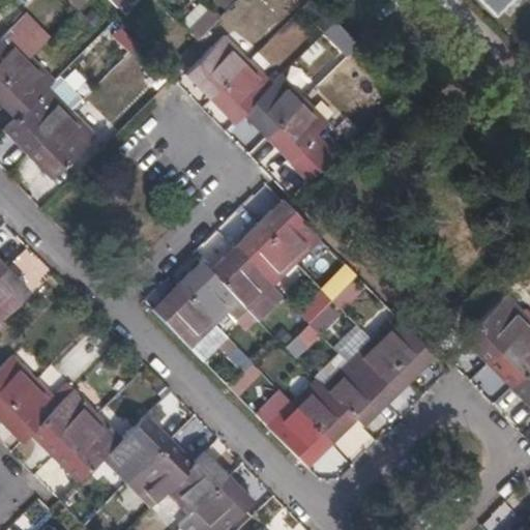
[(31,0),(15,0),(12,2),(22,10),(31,0)]
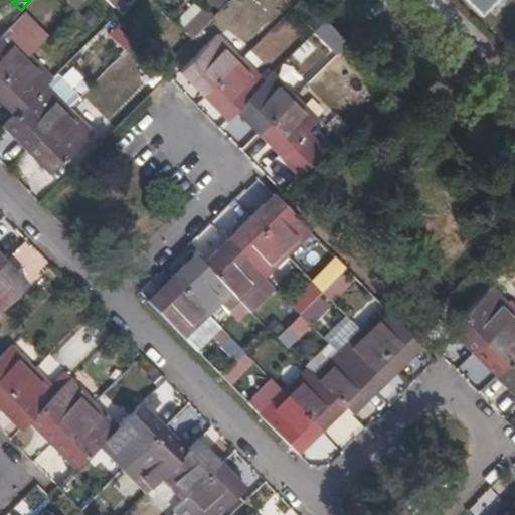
[(68,0),(77,9),(87,0),(68,0)]
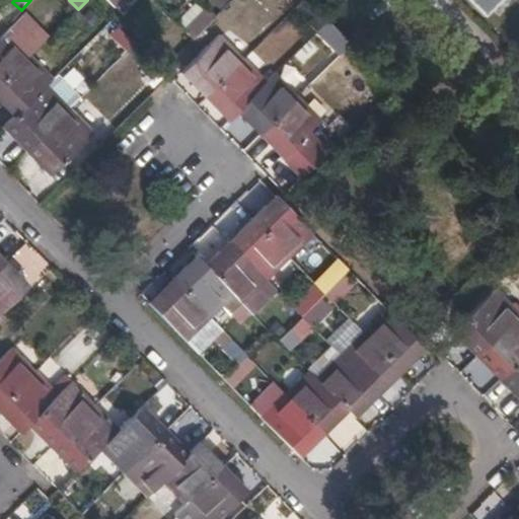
[(468,0),(486,18),(503,0),(468,0)]
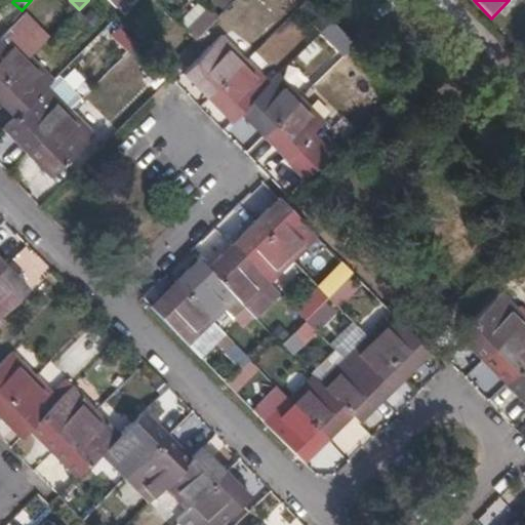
[(206,6),(184,29),(195,40),(217,16),(206,6)]
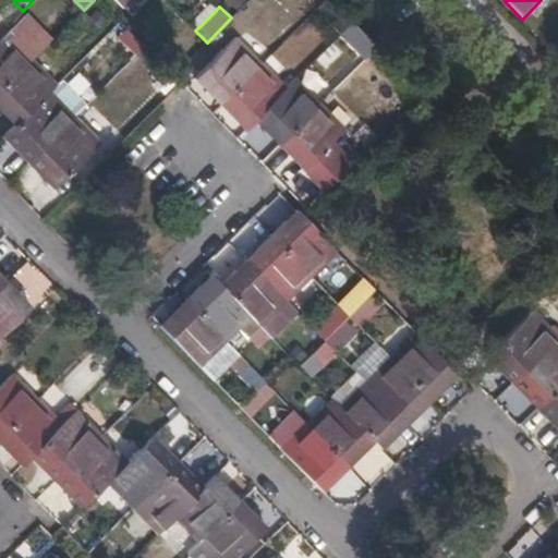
[(0,93),(31,62),(56,38),(31,13),(0,43),(0,93)]
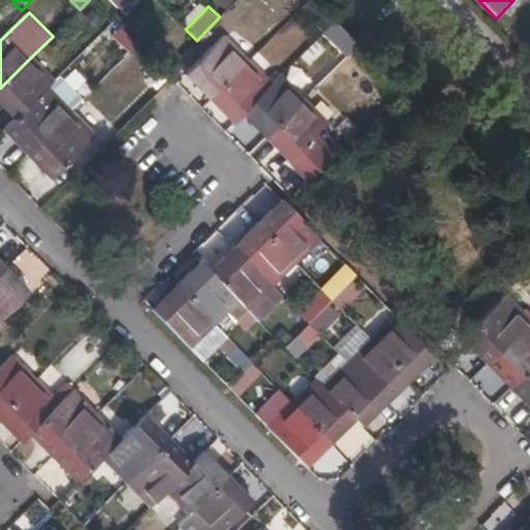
[(211,101),(247,65),(224,40),(186,76),(211,101)]
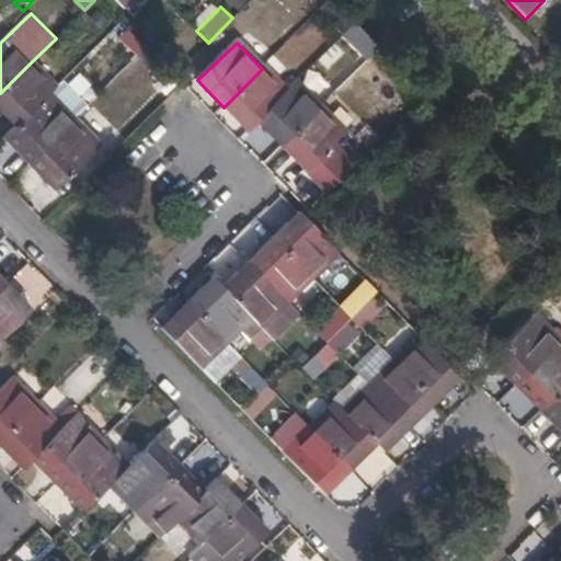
[(0,109),(18,126),(48,94),(56,88),(31,63),(0,93),(0,109)]
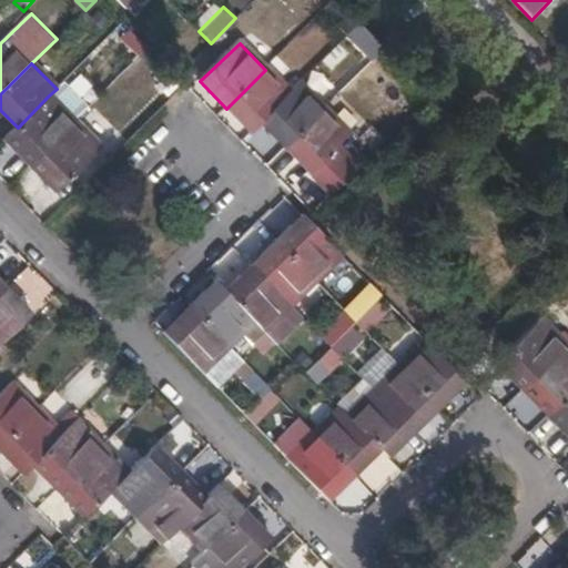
[(314,69),(302,83),(322,100),(334,85),(314,69)]
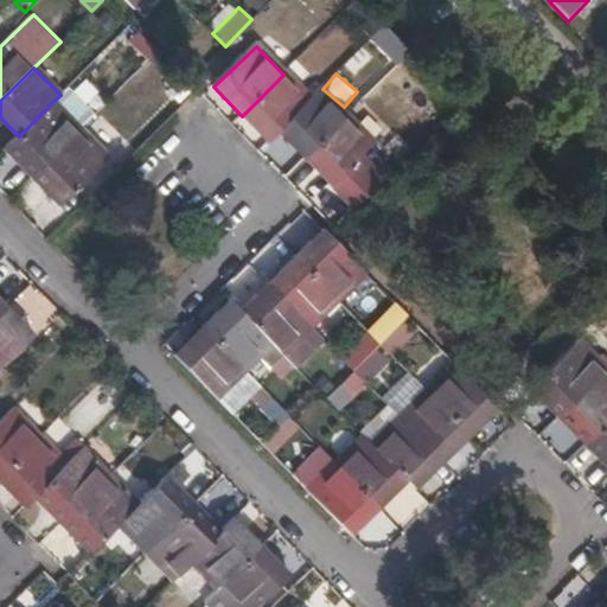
[(279,132),(310,101),(283,75),(242,116),(268,142),(279,132)]
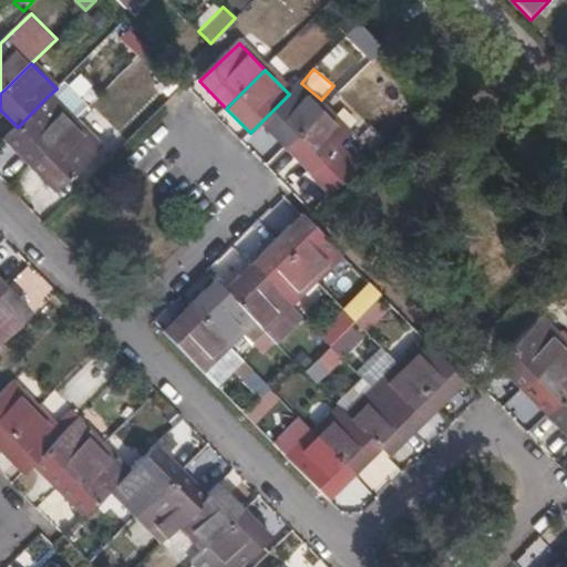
[(286,150),(325,111),(299,84),(289,94),(260,123),(286,150)]
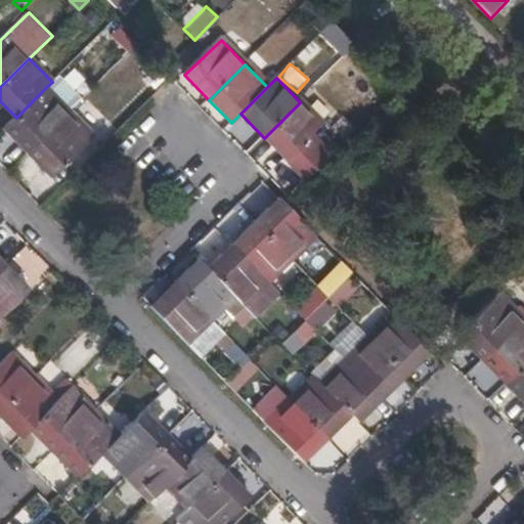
[(5,128),(29,153),(70,114),(45,88),(16,118),(5,128)]
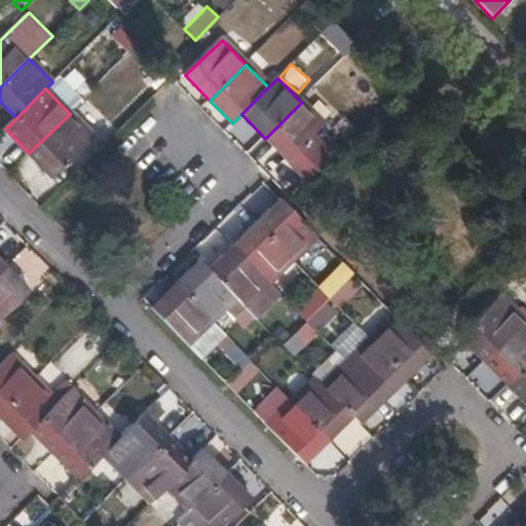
[(288,161),(313,135),(324,125),(301,103),(265,139),(288,161)]
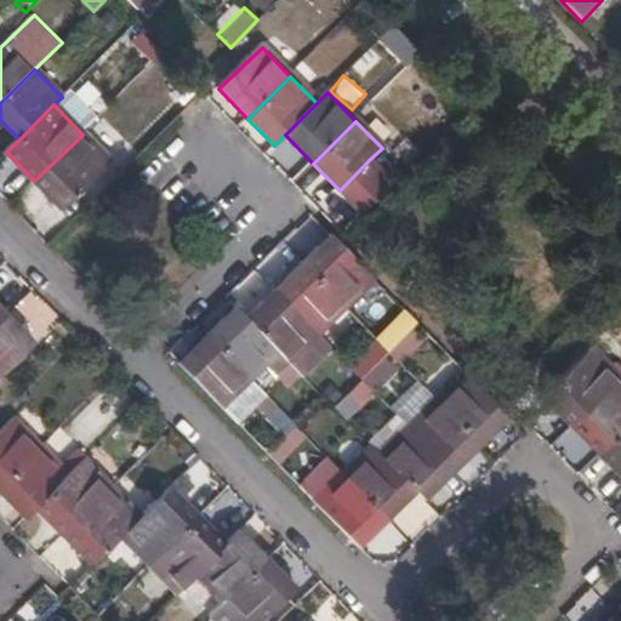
[(83,135),(34,181),(62,210),(110,163),(83,135)]
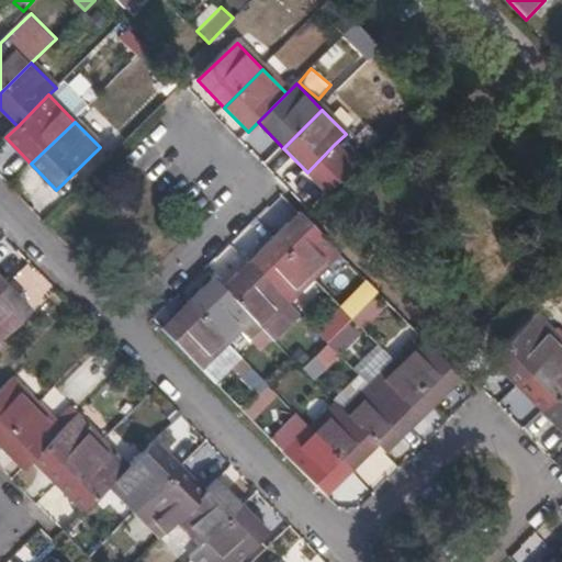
[(329,195),(358,167),(335,144),(307,172),(329,195)]
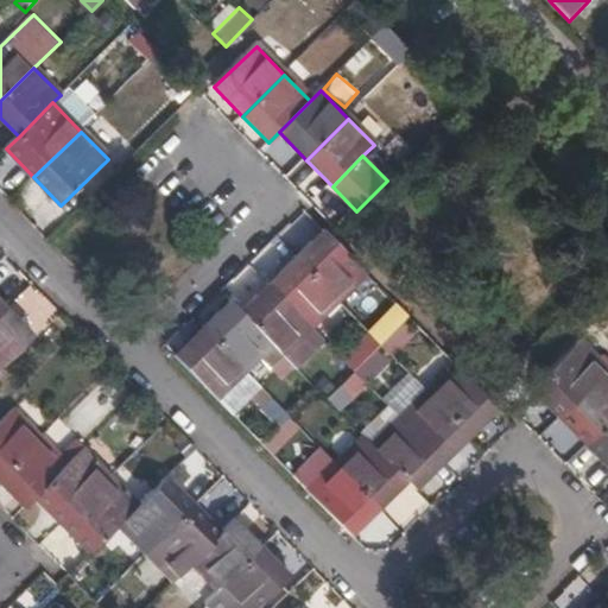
[(298,259),(339,301),(367,273),(325,232),(298,259)]
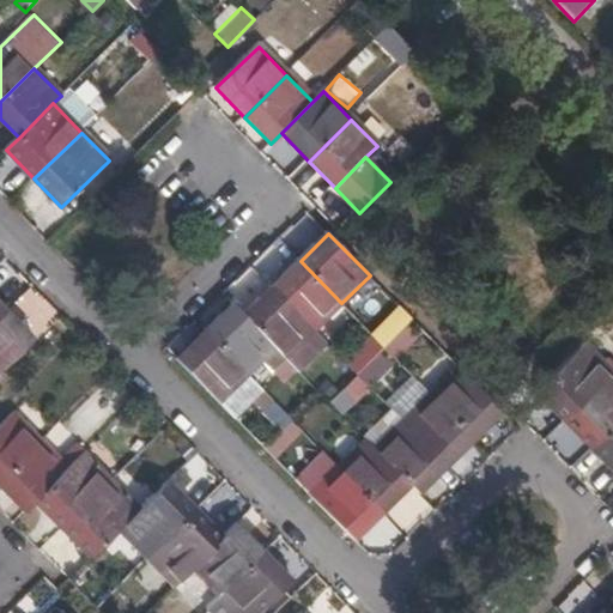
[(314,329),(341,303),(301,261),(273,287),(314,329)]
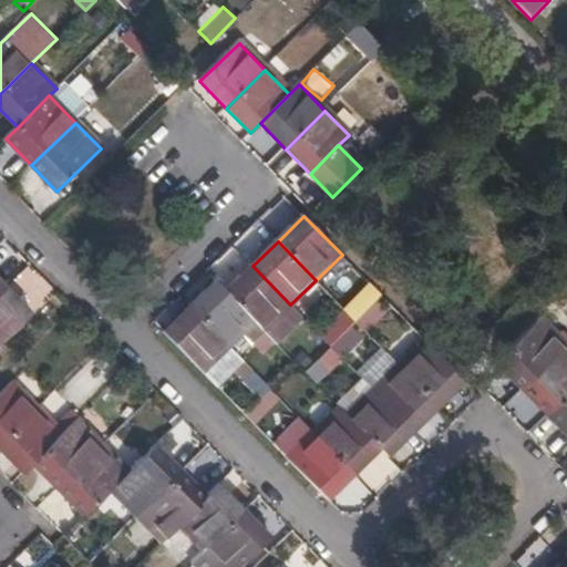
[(265,330),(290,305),(253,266),(227,291),(256,321),(265,330)]
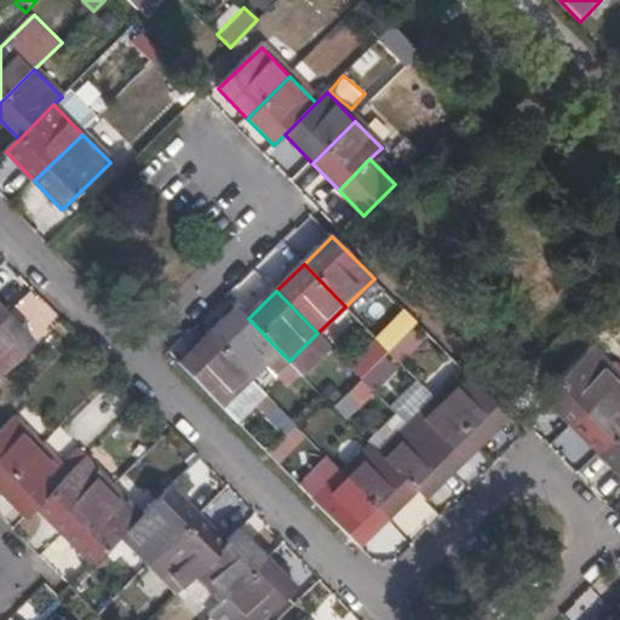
[(208,337),(251,379),(280,351),(248,319),(239,308),(208,337)]
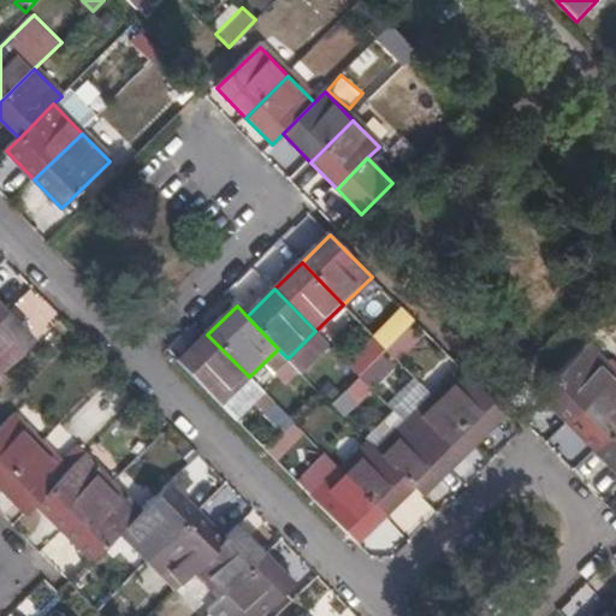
[(398,308),(369,333),(384,350),(336,395),(348,407),(425,336),(398,308)]
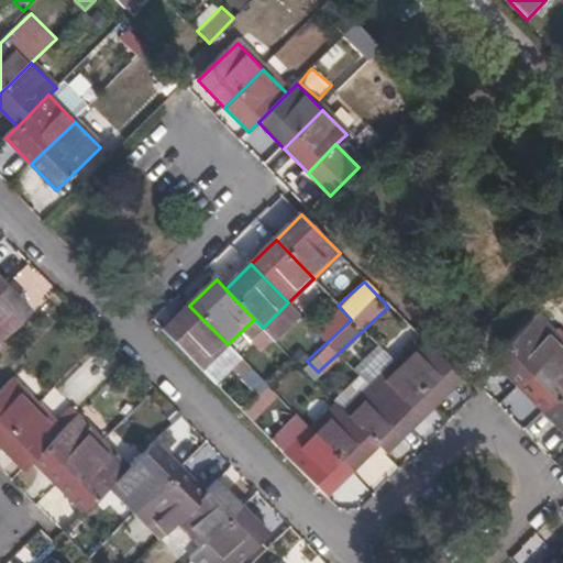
[(3,288),(0,291),(0,342),(29,313),(3,288)]
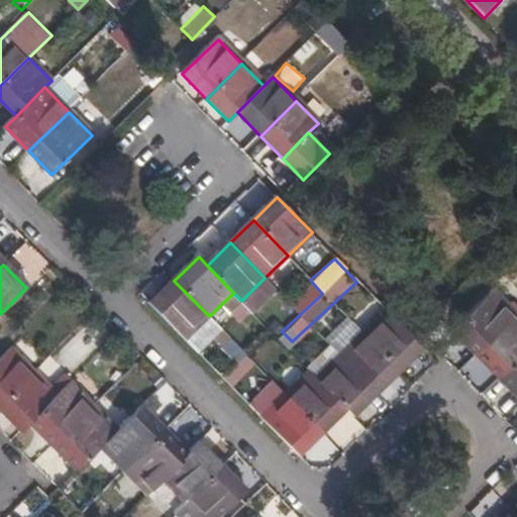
[(493,291),(516,314),(516,312),(516,286),(507,276),(493,291)]
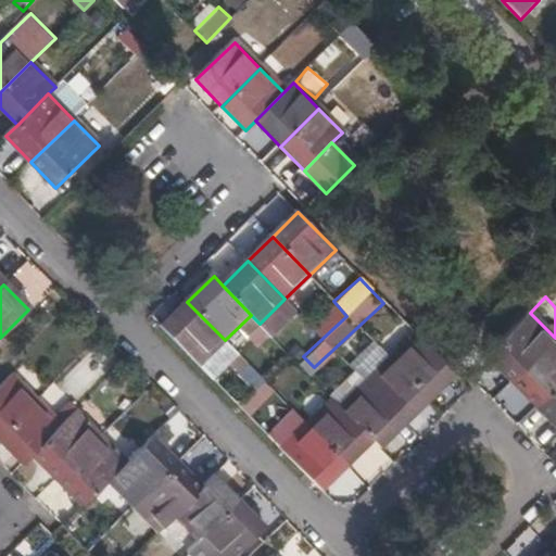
[(199,365),(225,340),(187,302),(163,327),(199,365)]
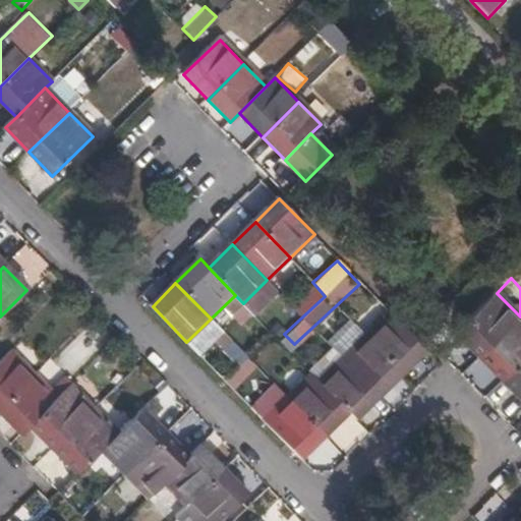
[(480,358),(520,319),(520,316),(497,293),(456,333),(480,358)]
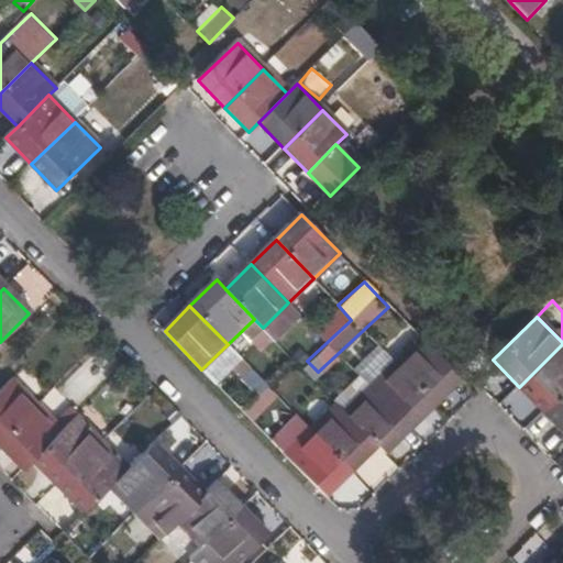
[(397,363),(435,403),(461,376),(422,339),(397,363)]
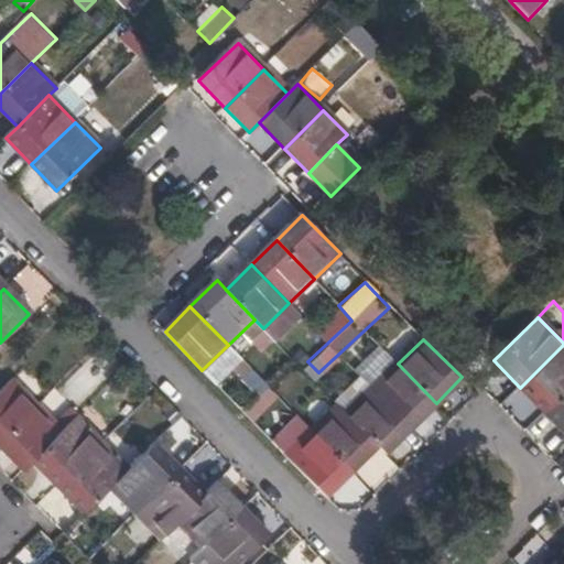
[(545,413),(563,394),(563,345),(520,388),(545,413)]
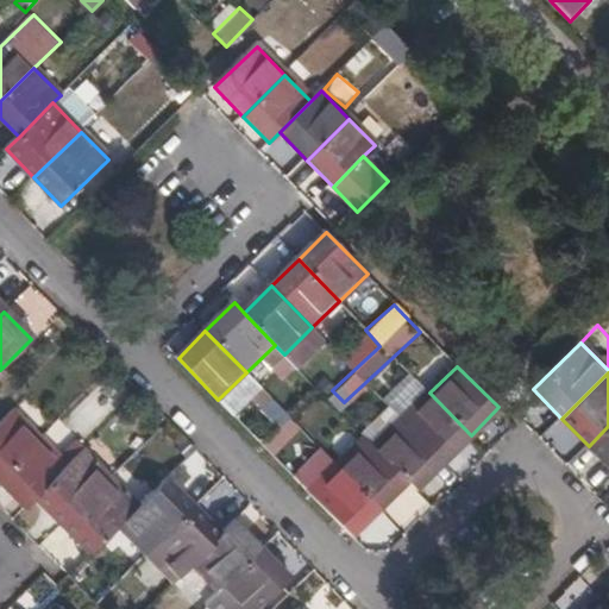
[(444,462),(471,435),(429,393),(402,419),(444,462)]
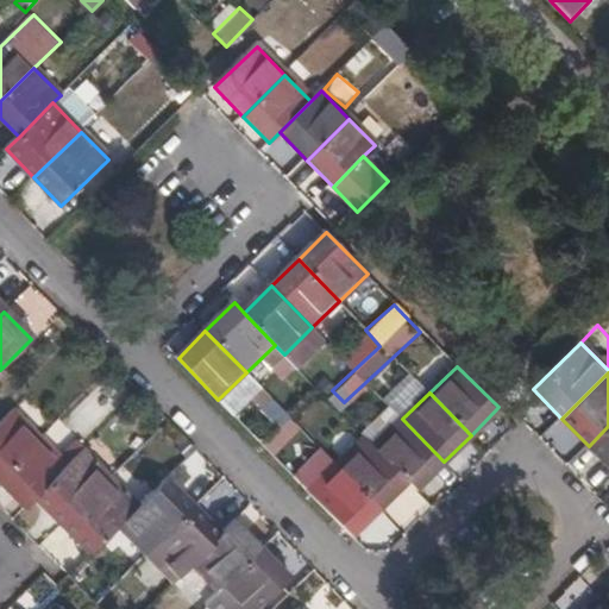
[(256,407),(277,427),(264,443),(275,452),(300,425),(267,395),(256,407)]
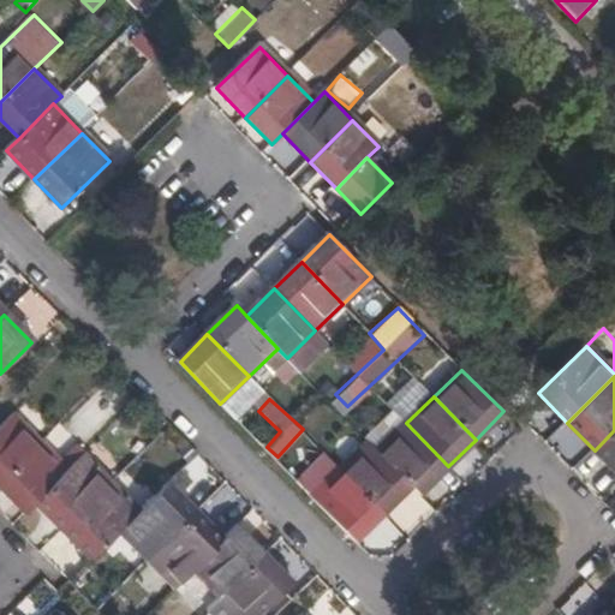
[(0,485),(41,446),(13,416),(0,428),(0,485)]
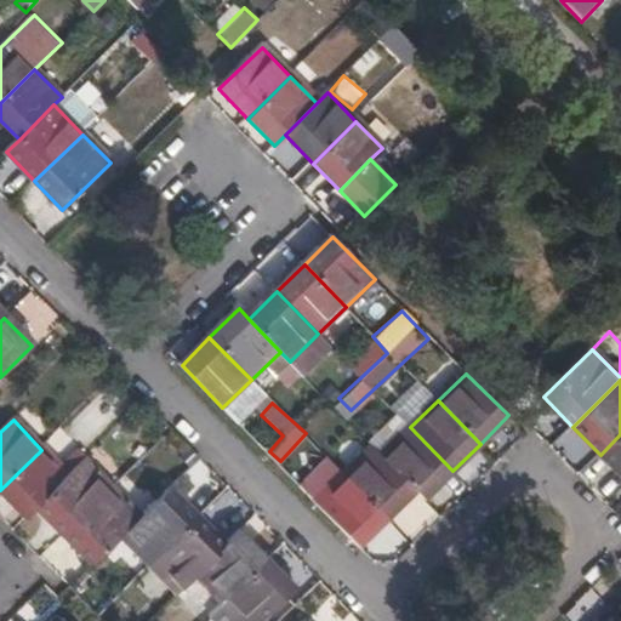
[(423,497),(453,471),(410,427),(381,455),(415,489),(423,497)]
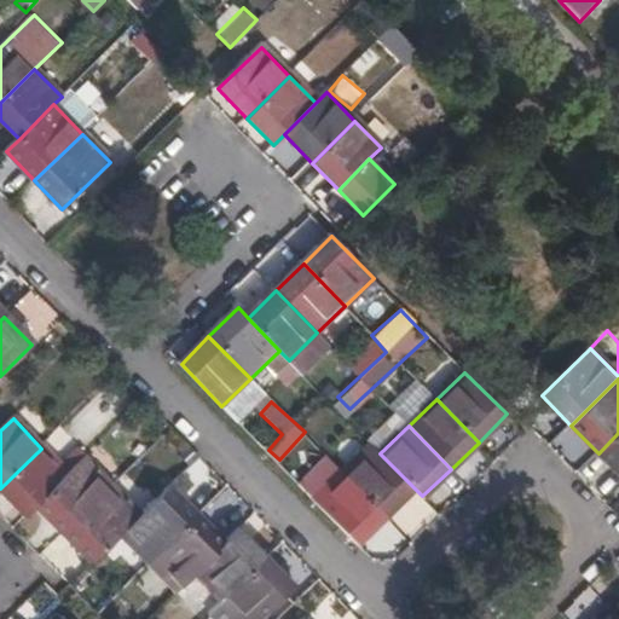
[(618,474),(618,433),(599,453),(618,474)]
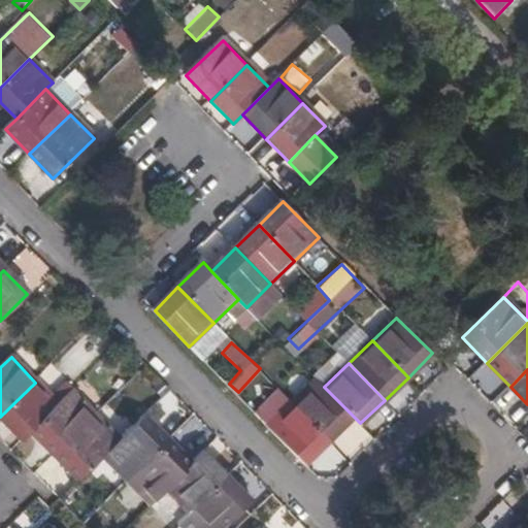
[(353,416),(324,387),(318,380),(292,404),(328,439),(353,416)]
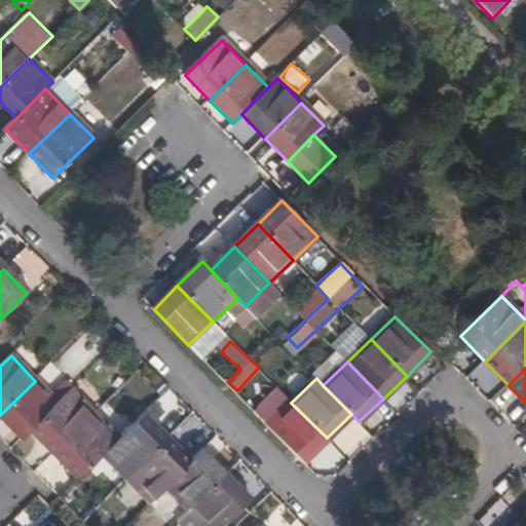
[(59,404),(35,381),(0,415),(0,417),(22,441),(32,430),(59,404)]
